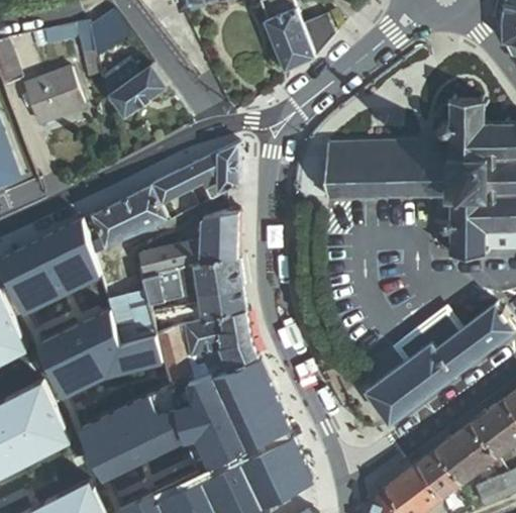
[(316,60),(334,38),(327,17),(302,26),(292,0),(261,0),(258,1),(261,14),(285,73),(316,60)]
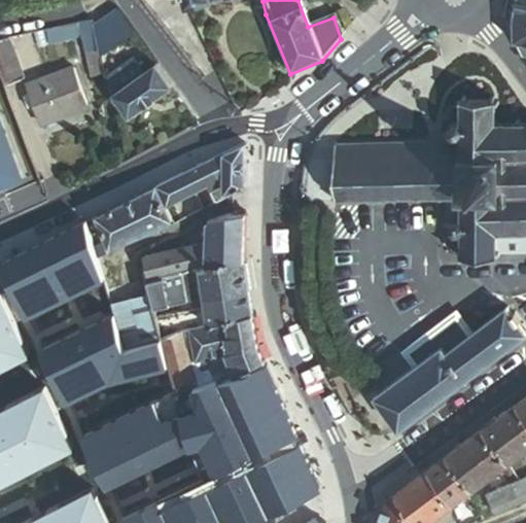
[(525,0),(517,0),(514,22),(525,24),(525,0)]
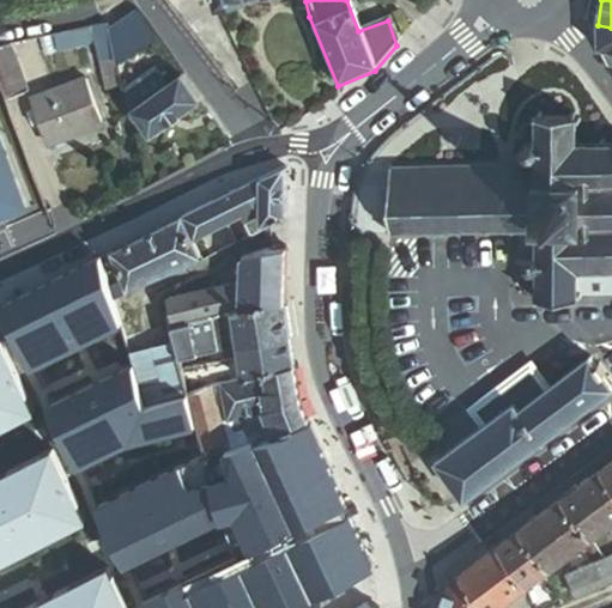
[(116,70),(155,42),(137,16),(109,34),(116,70)]
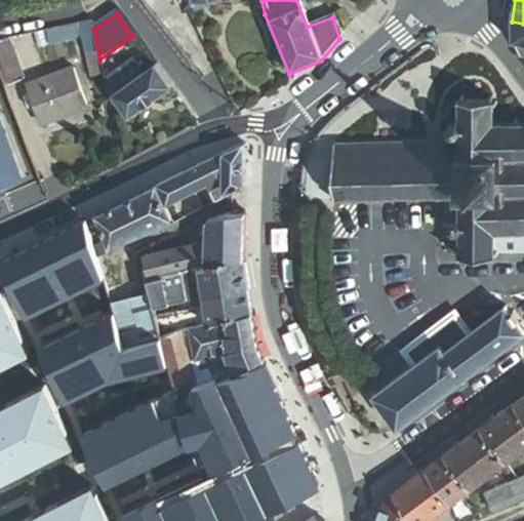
[(523,24),(512,22),(512,44),(519,59),(523,59),(523,24)]
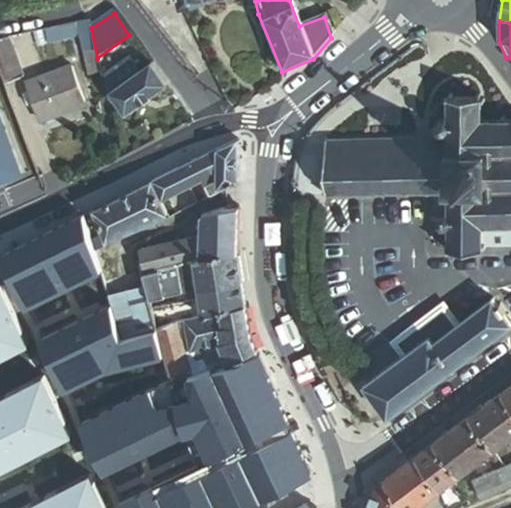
[(101,77),(97,58),(91,28),(90,23),(76,26),(87,80),(101,77)]
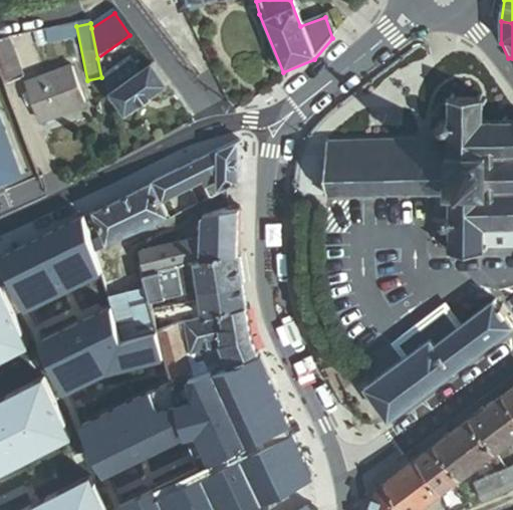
[(34,50),(61,45),(58,30),(31,35),(34,50)]
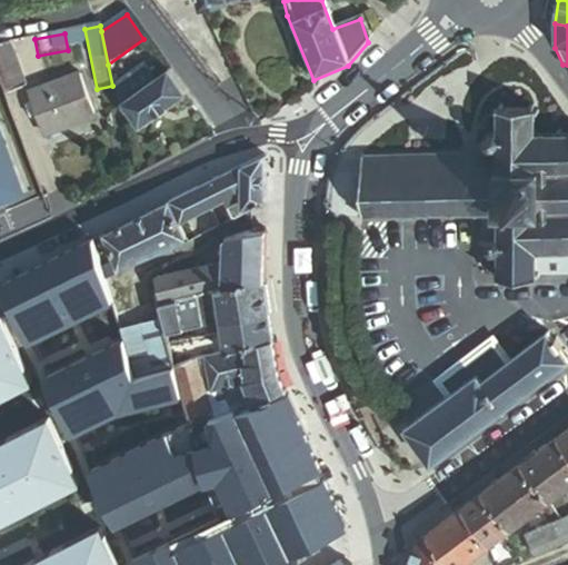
[(0,86),(3,96),(25,88),(8,45),(0,46),(0,86)]
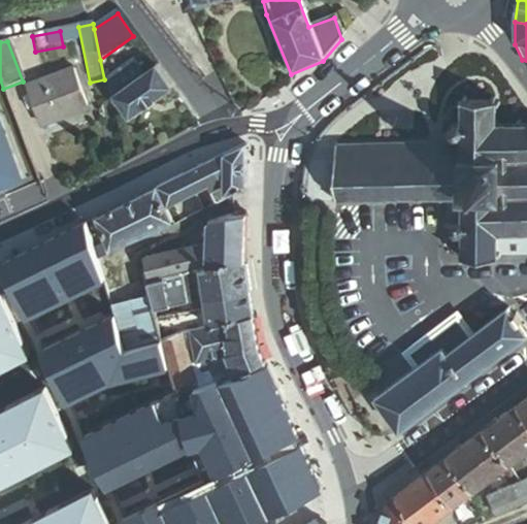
[(128,120),(171,90),(155,68),(143,76),(134,62),(108,78),(112,97),(128,120)]
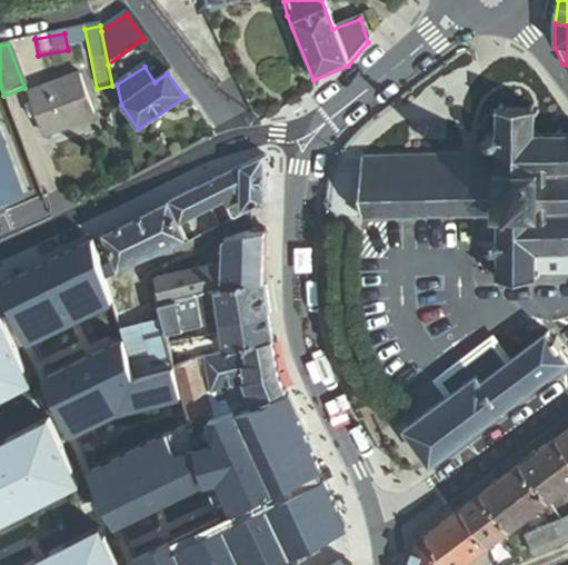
[(43,139),(93,120),(78,78),(28,96),(43,139)]
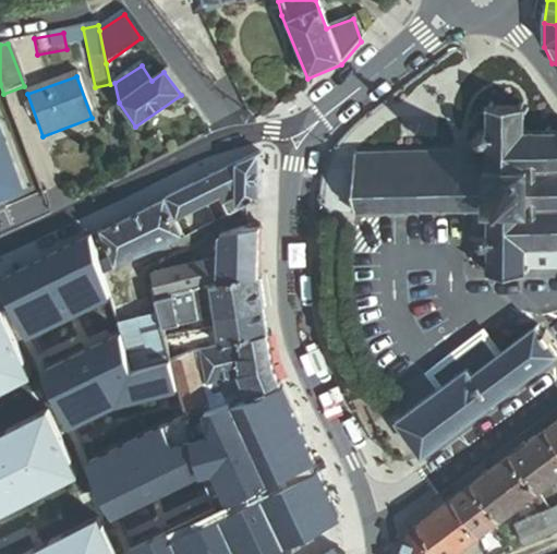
[(556,272),(556,134),(524,134),(523,118),(527,118),(527,112),(522,112),(522,107),(518,108),(518,112),(492,111),(492,107),(487,107),(487,111),(482,111),(483,116),(485,116),(485,135),(475,136),(475,143),(472,143),(472,156),(354,155),(354,219),(359,219),(359,214),(379,214),(378,219),(384,220),(384,214),(443,214),(443,219),(449,220),(449,214),(464,214),(464,219),(469,219),(470,214),(474,214),(474,240),(471,240),(470,247),(477,247),(477,251),(487,252),(488,275),(491,276),(491,279),(494,280),(494,276),(519,275),(520,279),(524,279),(524,276),(525,275),(525,273),(556,272)]
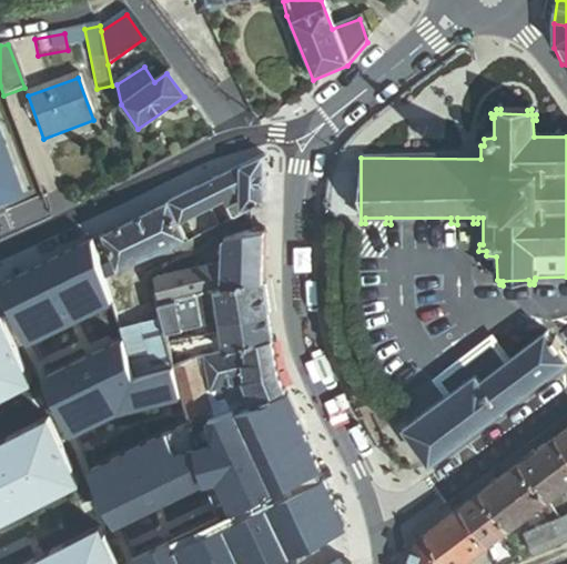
[(14,183),(0,144),(0,207),(11,203),(6,187),(11,185),(14,183)]
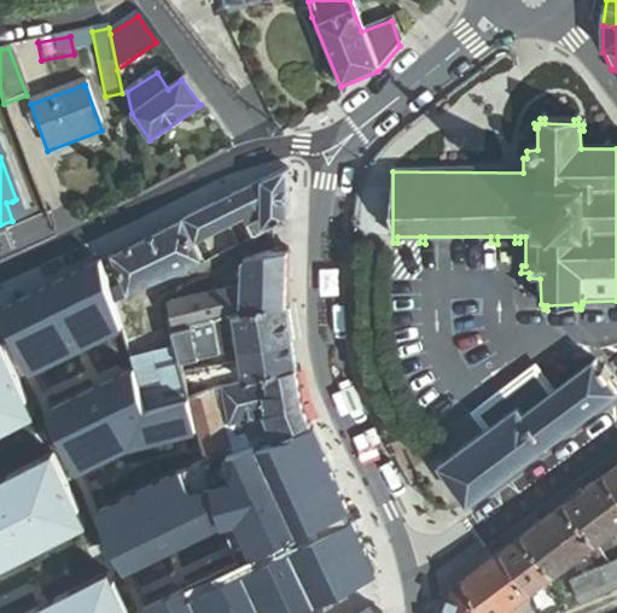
[(182,225),(193,246),(243,222),(252,241),(266,237),(266,232),(286,223),(286,199),(286,174),(182,225)]
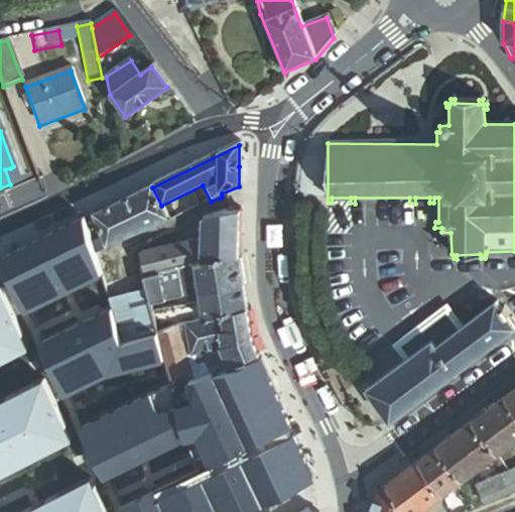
[(10,168),(5,169),(10,184),(18,180),(13,166),(10,168)]
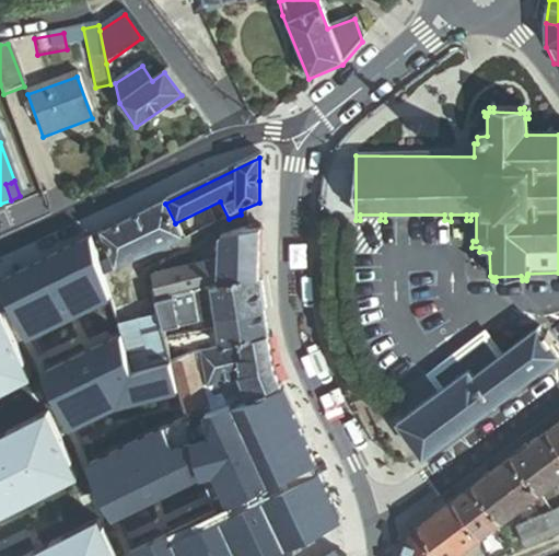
[(103,234),(118,267),(182,236),(175,223),(165,204),(103,234)]
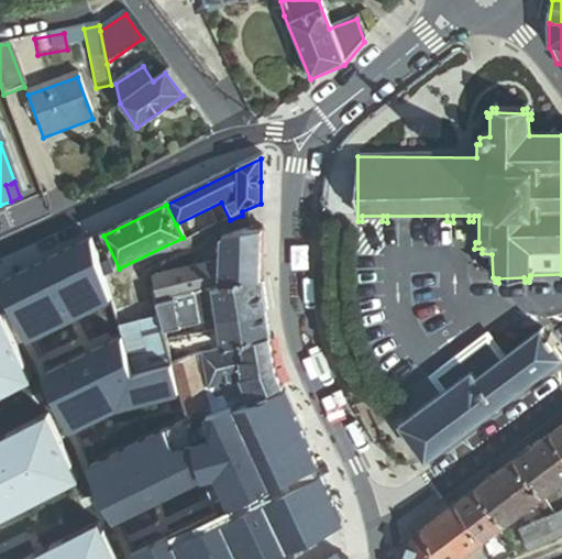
[(213,289),(261,284),(261,255),(261,232),(242,234),(220,242),(219,265),(153,277),(157,303),(190,295),(213,289)]
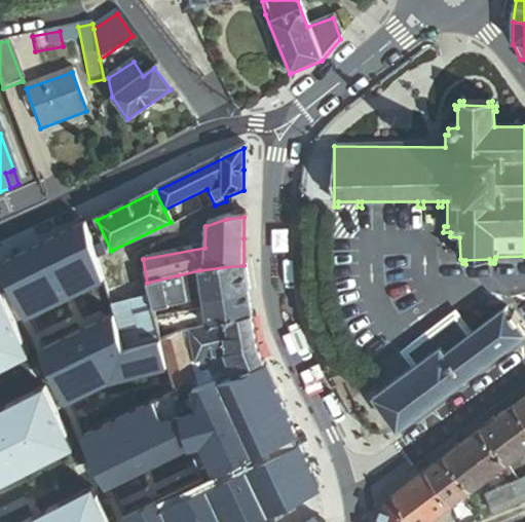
[(103,283),(97,263),(96,258),(91,246),(85,226),(59,237),(75,296),(103,283)]
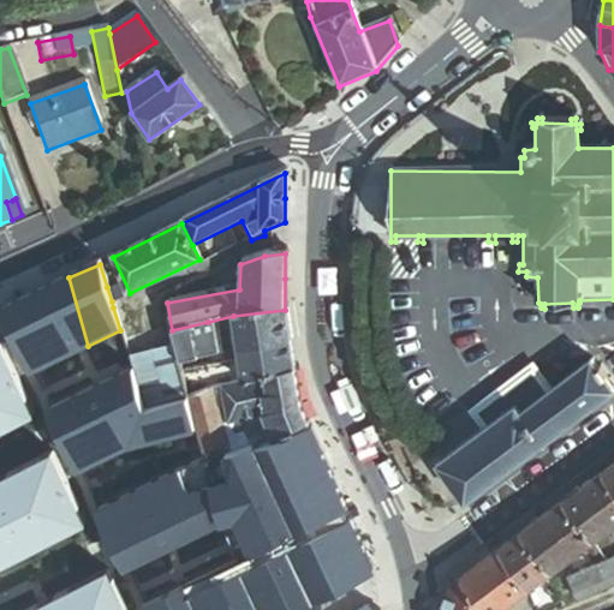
[(31,372),(88,346),(69,277),(3,310),(31,372)]
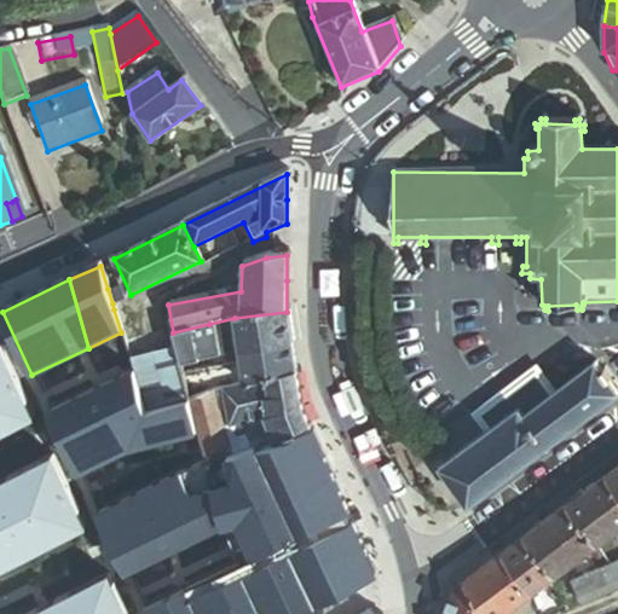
[(113,303),(123,300),(119,285),(108,289),(113,303)]
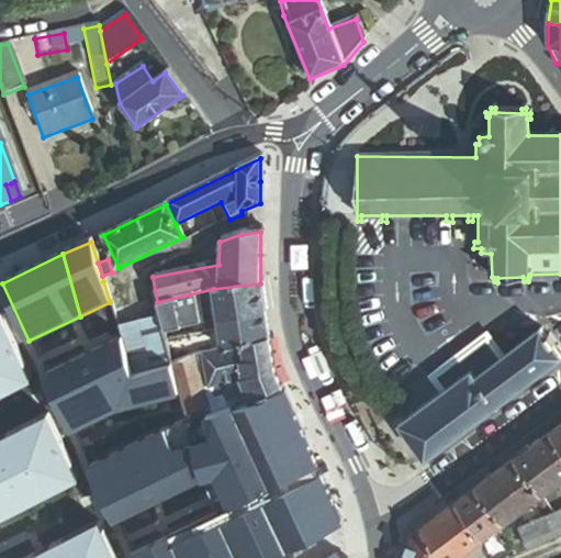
[(262,299),(260,283),(213,289),(190,294),(197,319),(216,315),(216,321),(265,313),(262,299)]
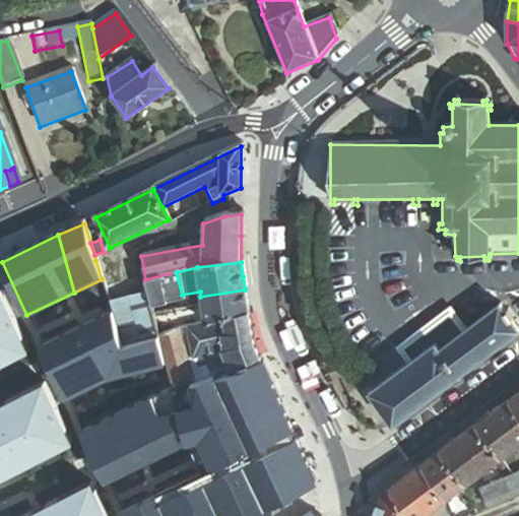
[(157,336),(156,330),(150,308),(142,280),(122,285),(126,301),(110,306),(113,315),(123,346),(149,339),(157,336)]
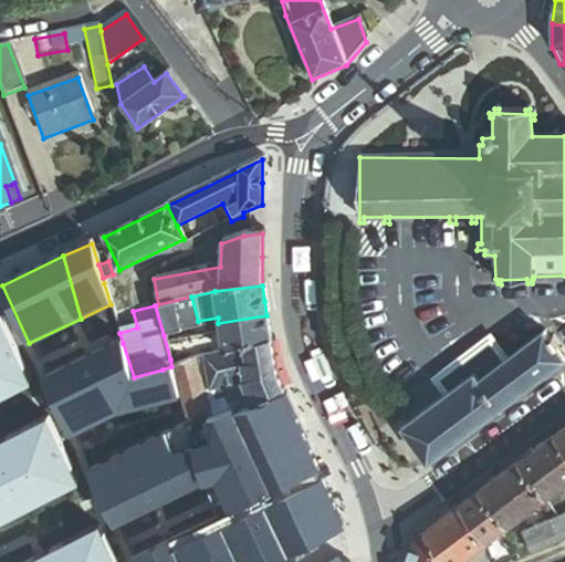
[(196,360),(270,342),(268,328),(267,315),(218,323),(219,335),(179,341),(184,363),(196,360)]
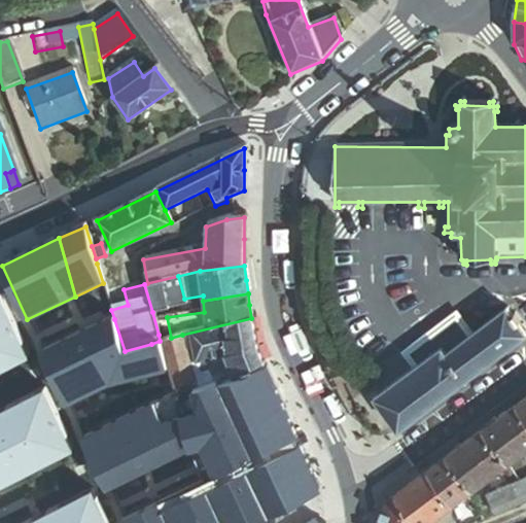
[(0,363),(2,362),(0,358),(0,355),(22,344),(0,298),(0,363)]
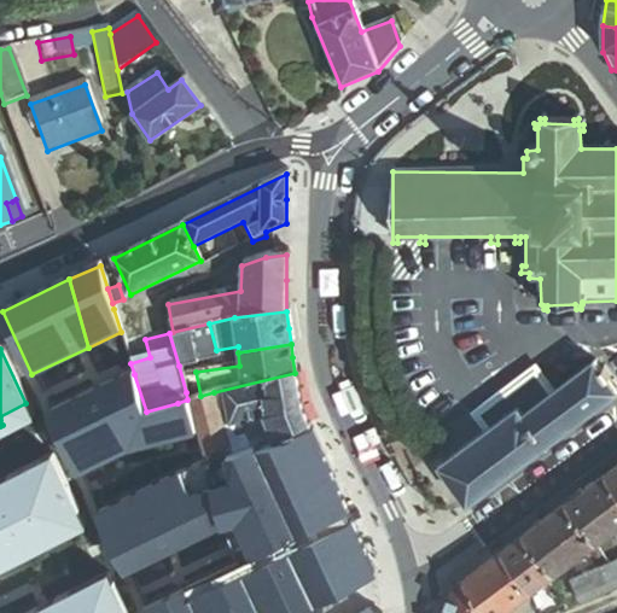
[(187,400),(201,396),(196,372),(192,362),(179,366),(186,392),(187,400)]
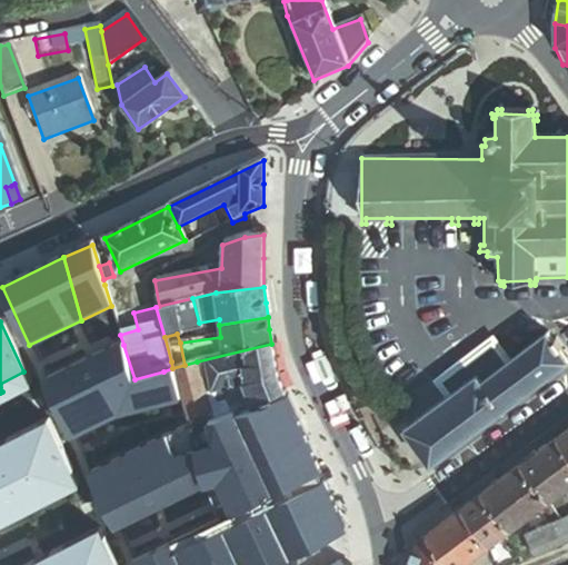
[(405,432),(430,466),(492,419),(566,365),(546,337),(504,368),(481,385),(476,377),(450,397),(405,432)]
